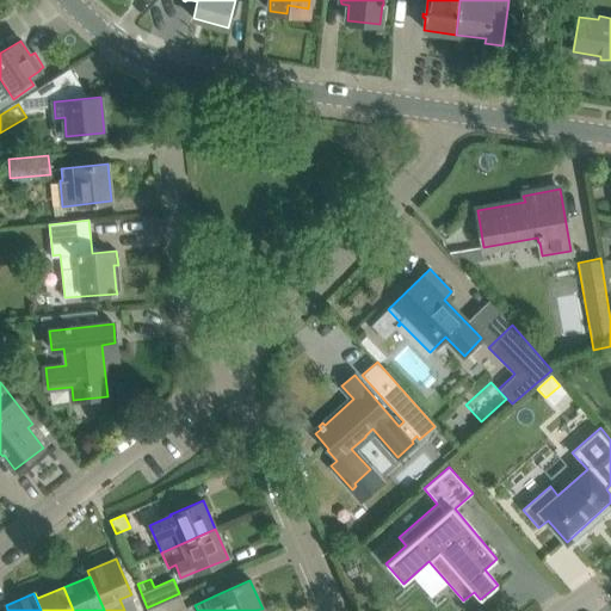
[(178,610),(185,608),(179,593),(147,608),(148,610),(178,610)]
